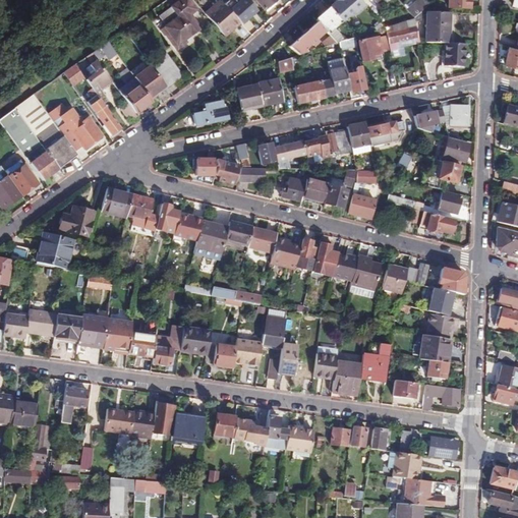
[(164,24),(162,26),(177,48),(187,40),(185,37),(191,33),(200,25),(189,11),(195,7),(190,0),(168,0),(156,9),(163,19),(161,20),(164,24)]
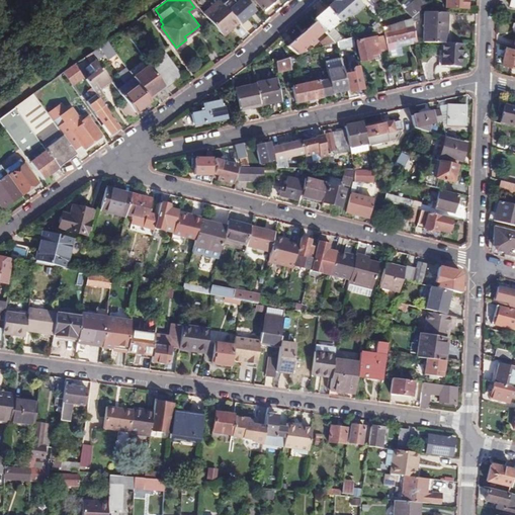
[(217,0),(203,12),(225,35),(233,27),(227,20),(234,14),(229,9),(221,0),(217,0)]
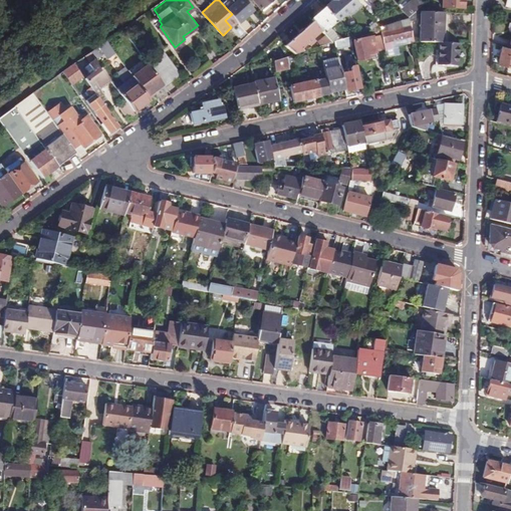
[(227,9),(232,14),(238,21),(239,22),(250,12),(240,0),(236,0),(227,9)]
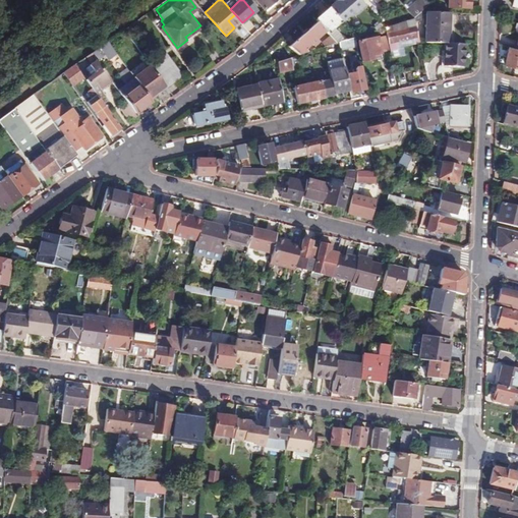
[(255,0),(264,9),(274,0),(255,0)]
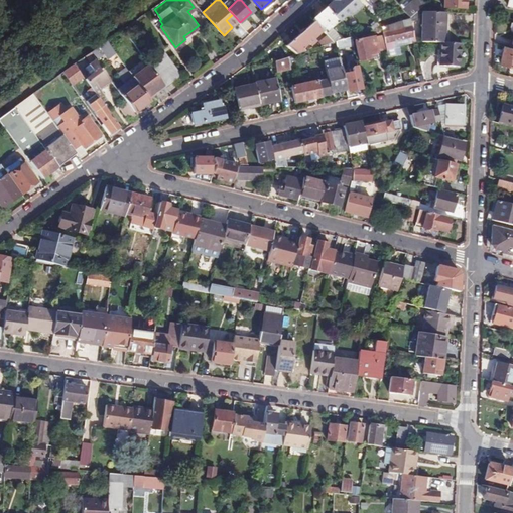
[(329,6),(328,7),(340,20),(345,16),(355,13),(364,5),(360,0),(335,0),(333,2),(333,3),(332,4),(331,4),(331,5),(329,7),(329,6)]
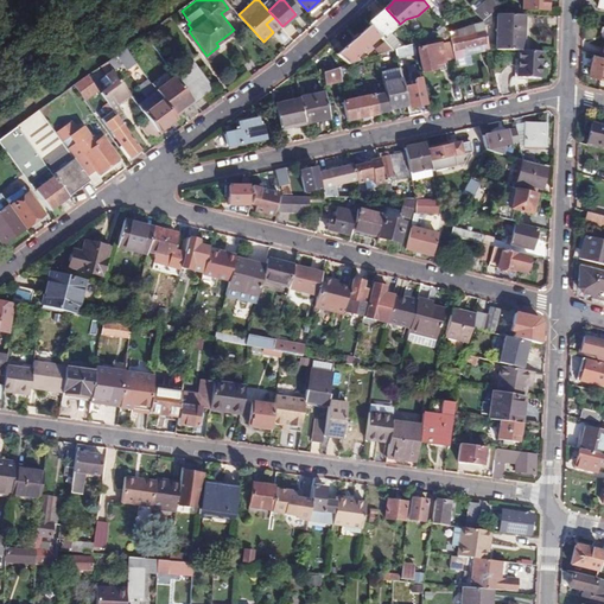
[(466,0),(484,20),(491,13),(503,4),(500,0),(489,0),(482,6),(481,5),(483,2),(481,0),(466,0)]
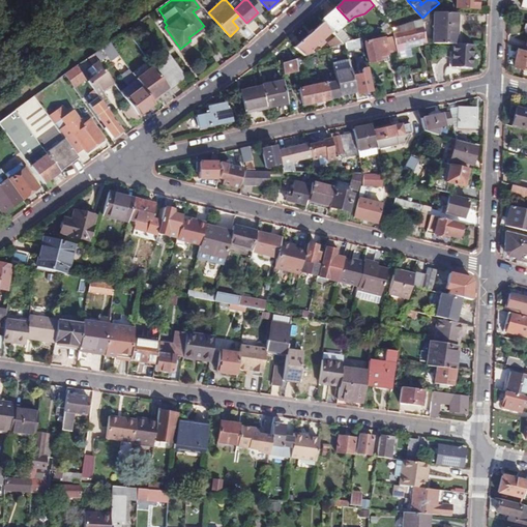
[(476,9),(476,0),(456,0),(456,8),(476,9)]
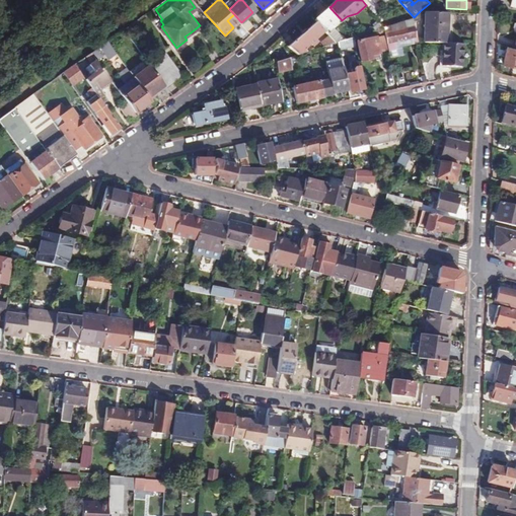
[(316,18),(318,20),(327,30),(338,42),(339,42),(340,42),(345,40),(335,27),(342,20),(329,7),(316,18)]
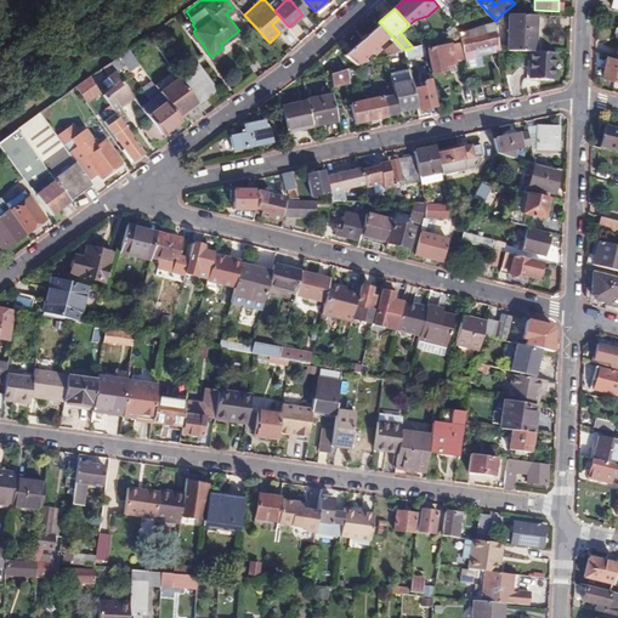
[(504,13),(503,13),(495,21),(497,26),(506,23),(504,13)]
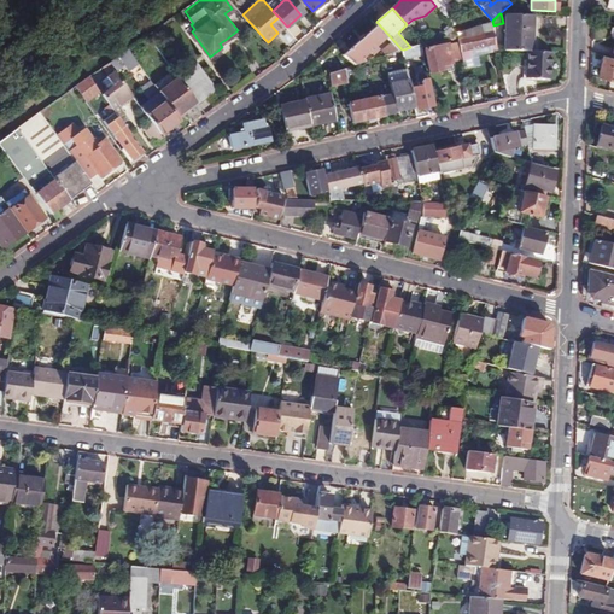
[(533,15),(509,15),(508,51),(527,51),(532,51),(533,15)]
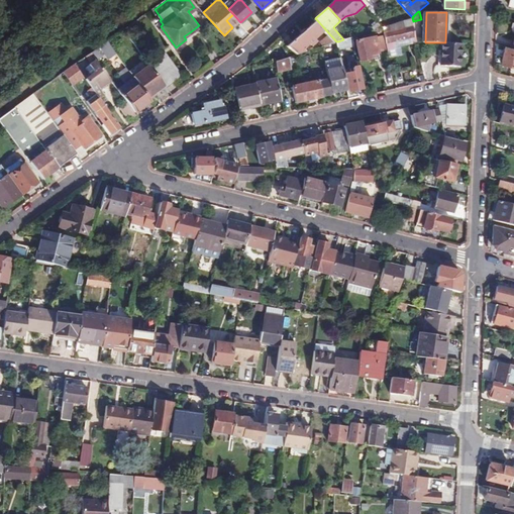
[(239,21),(233,14),(226,20),(232,27),(239,21)]
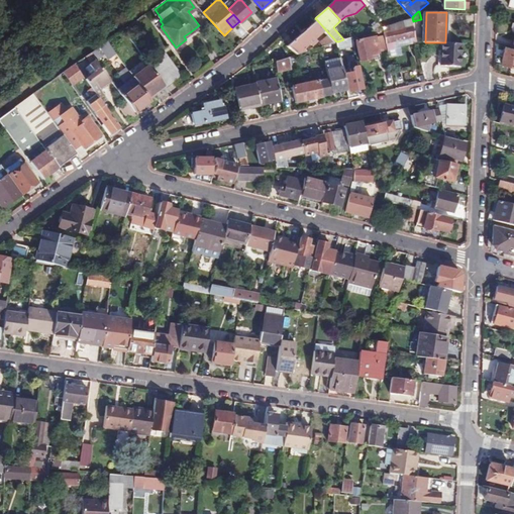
[(384,26),(374,15),(368,21),(376,29),(384,26)]
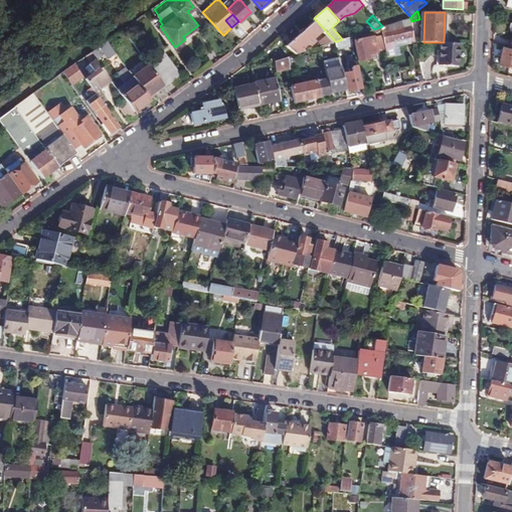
[(411,21),(410,17),(382,26),(387,48),(396,46),(395,40),(414,35),(411,21)]
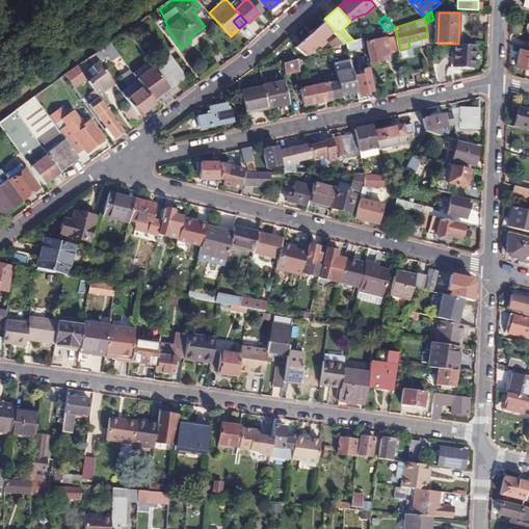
[(296,49),(303,57),(316,53),(314,51),(336,31),(326,21),(296,49)]
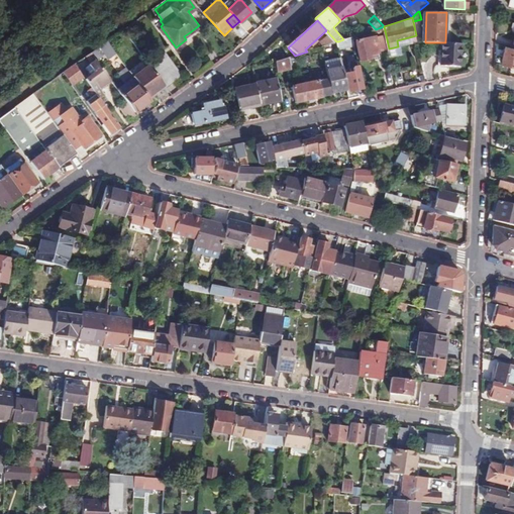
[(398,46),(389,48),(390,58),(406,54),(404,46),(418,43),(418,42),(416,35),(397,40),(398,46)]
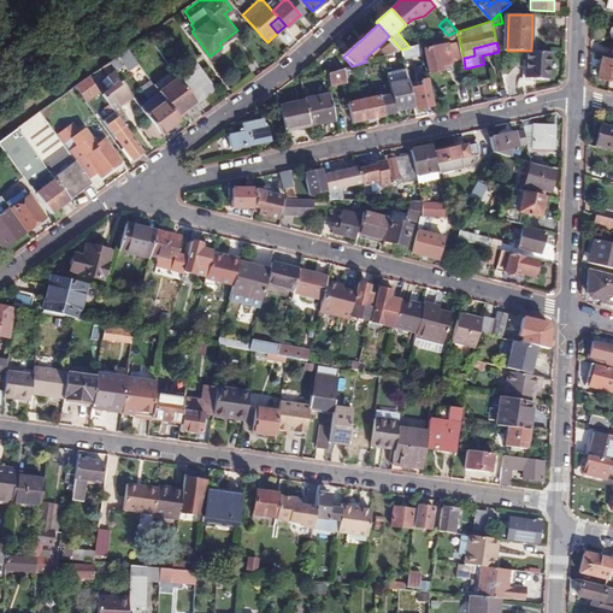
[(402,49),(405,58),(425,54),(423,43),(410,47),(404,49),(402,49)]
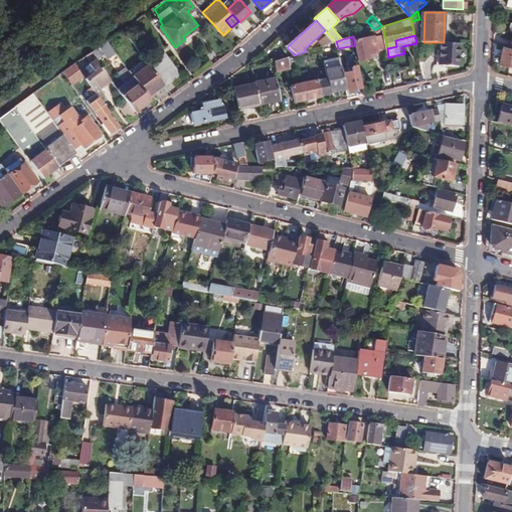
[(369,52),(378,50),(374,36),(356,39),(361,59),(370,57),(369,52)]
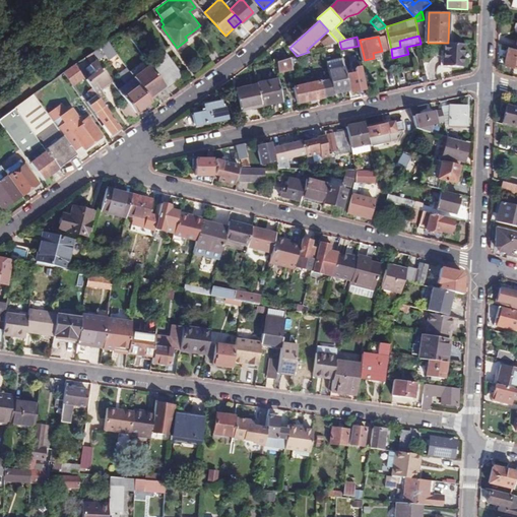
[(116,49),(109,39),(91,50),(95,56),(103,51),(107,55),(116,49)]
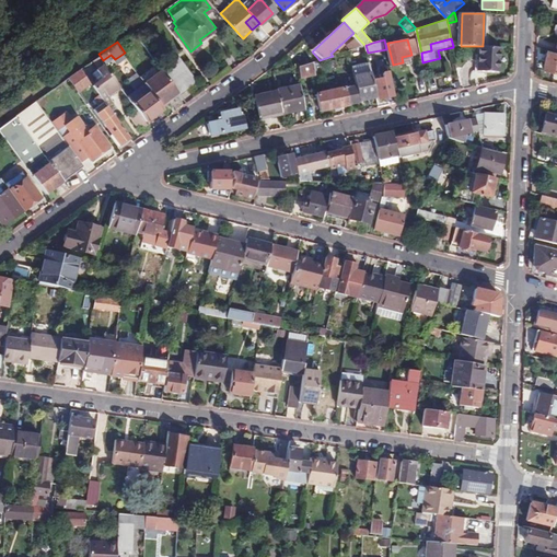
[(349,50),(350,57),(360,55),(362,62),(369,61),(368,53),(366,45),(364,45),(349,50)]
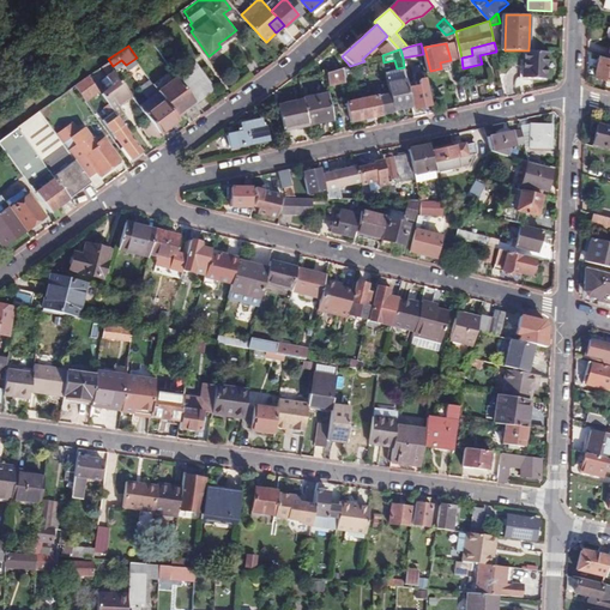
[(529,50),(524,50),(523,77),(545,77),(547,52),(529,50)]
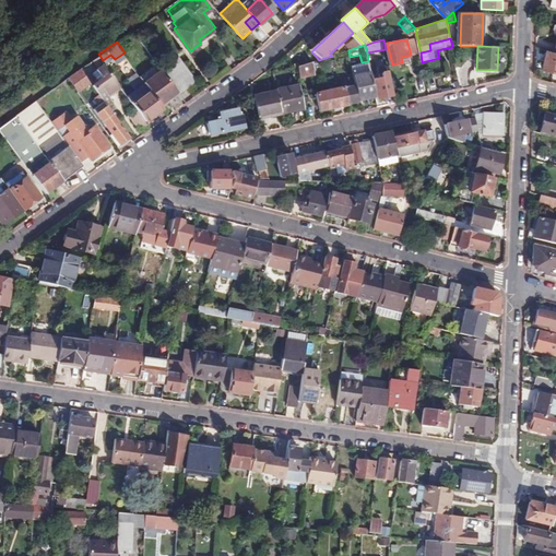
[(555,49),(554,49),(548,48),(543,67),(555,69),(555,49)]
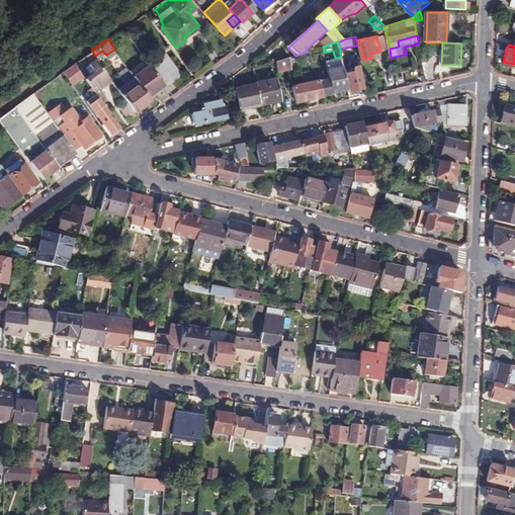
[(150,63),(165,84),(167,85),(183,74),(166,51),(150,63)]
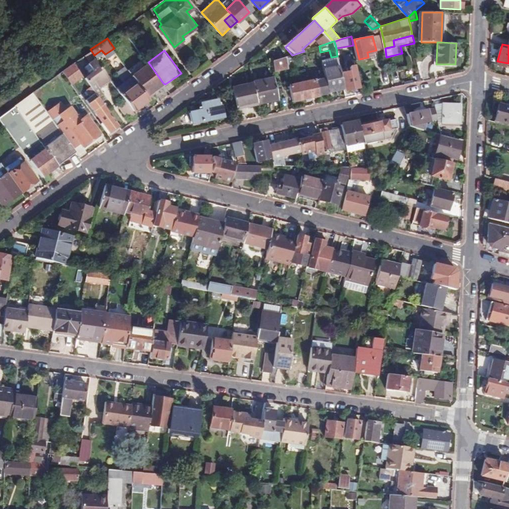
[(111,78),(96,57),(88,63),(94,70),(90,73),(85,76),(90,84),(95,91),(98,95),(99,95),(104,92),(100,86),(111,78)]
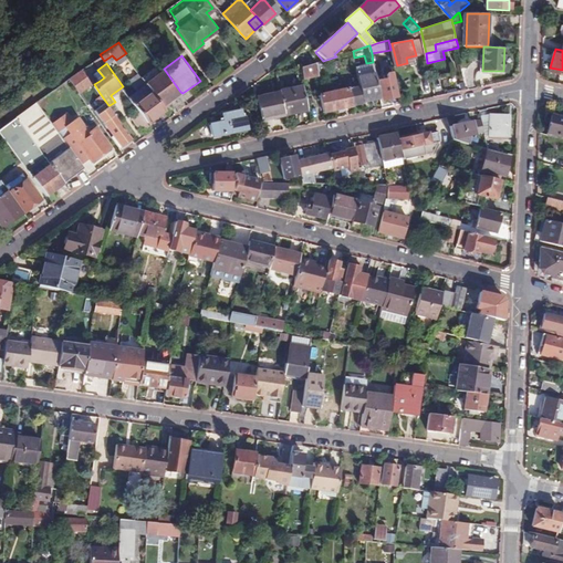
[(320,76),(316,63),(306,66),(302,68),(304,80),(320,76)]
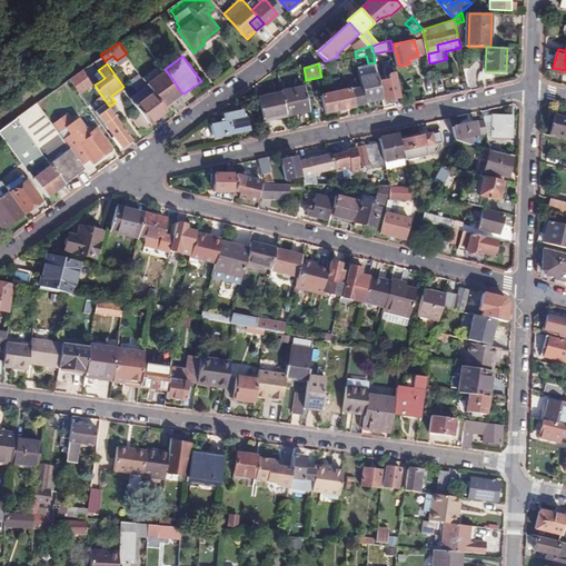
[(82,68),(70,77),(80,90),(92,81),(82,68)]
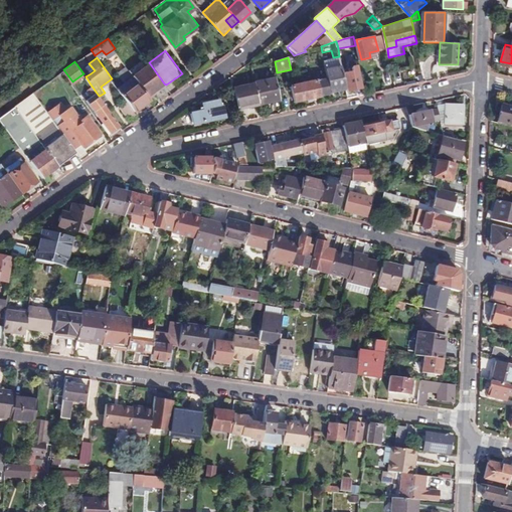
[(133,73),(148,95),(164,83),(149,62),(133,73)]
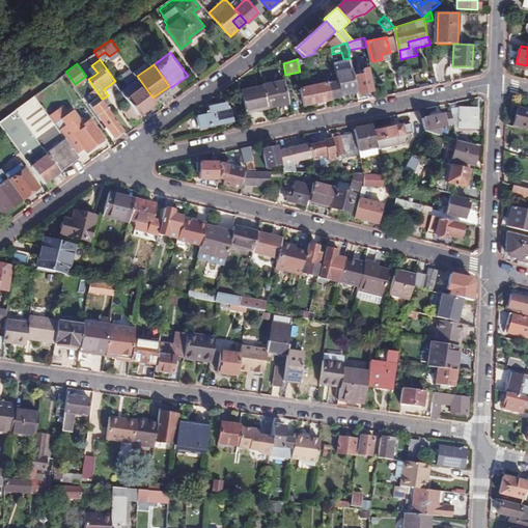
[(98,73),(91,65),(87,67),(93,76),(98,73)]
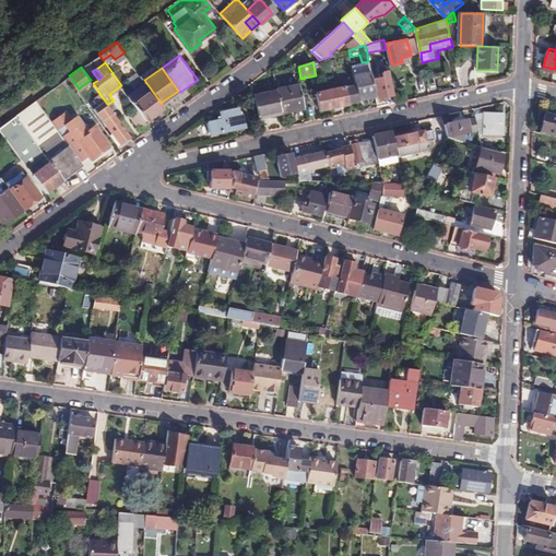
[(383,77),(375,79),(379,97),(393,94),(388,70),(381,71),(383,77)]
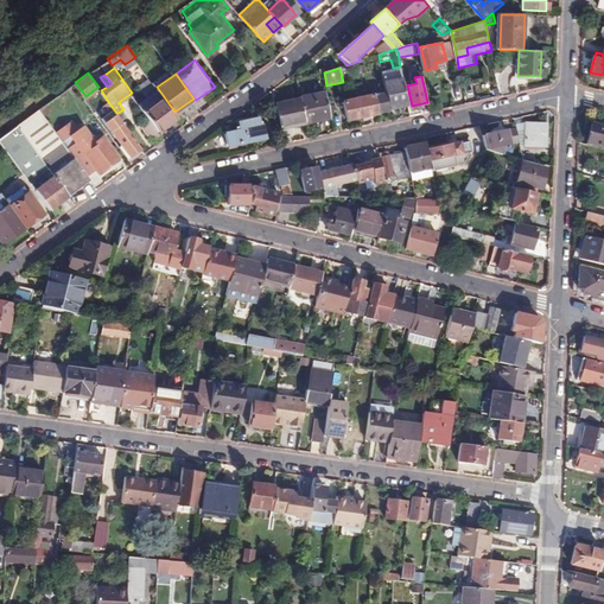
[(385,81),(386,91),(389,105),(408,101),(402,77),(385,81)]
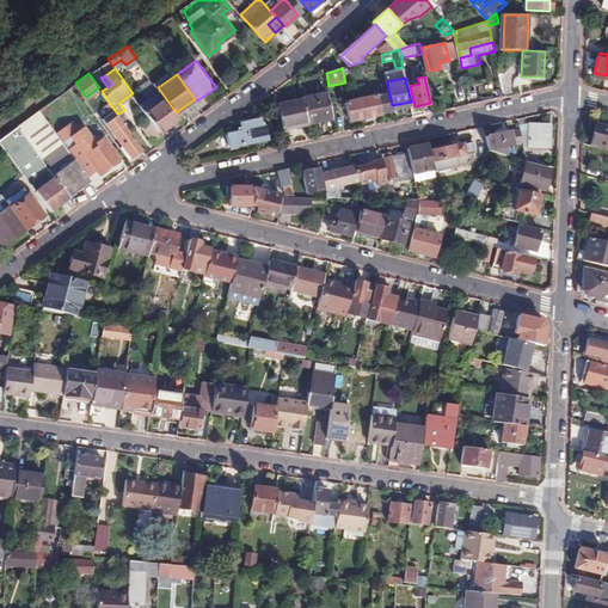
[(458,98),(467,96),(465,84),(455,86),(458,98)]
